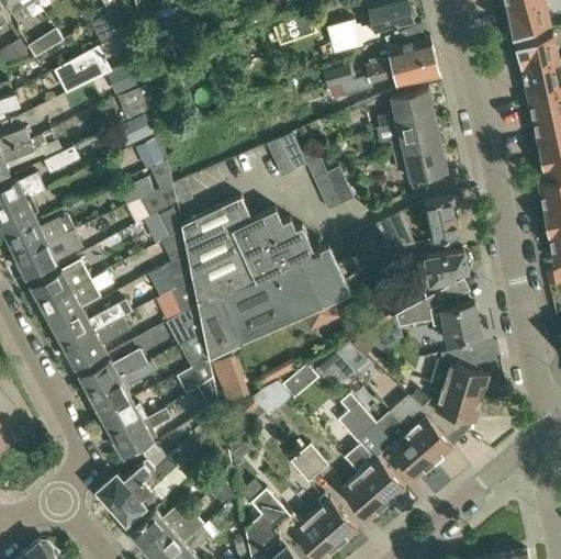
[(3,0),(11,11),(18,22),(26,17),(22,10),(36,0),(3,0)]
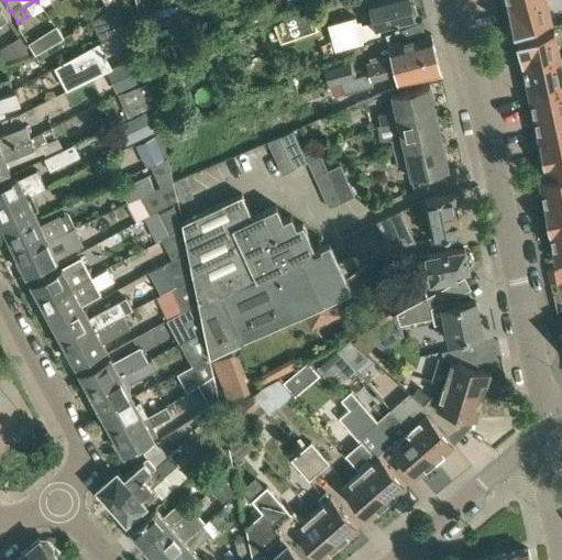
[(112,0),(101,0),(108,11),(117,7),(112,0)]
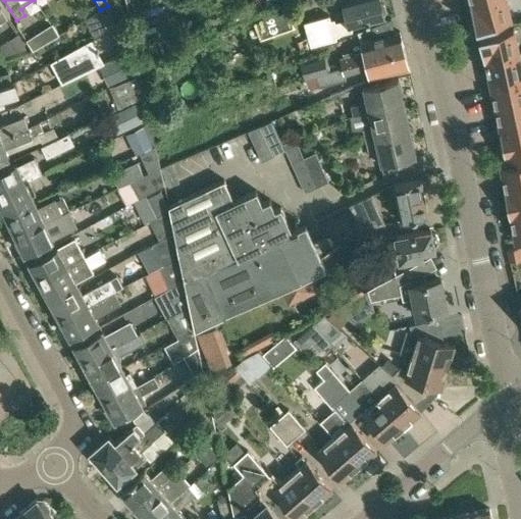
[(379,0),(350,0),(344,2),(349,20),(335,23),(336,27),(315,32),(318,44),(335,40),(334,37),(352,33),(351,28),(384,18),(379,0)]
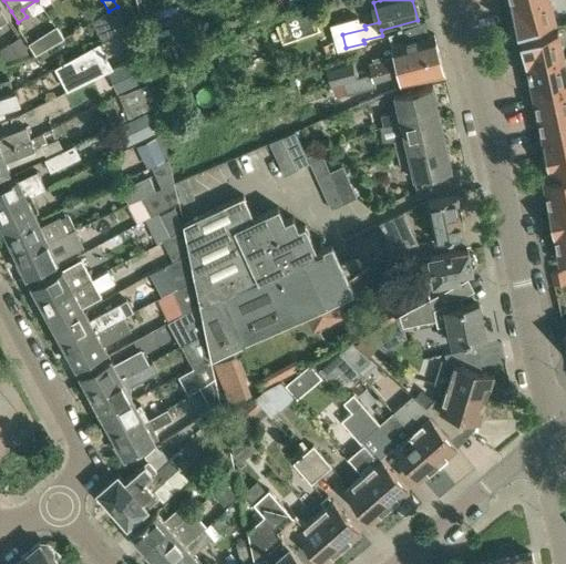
[(554,23),(546,0),(531,0),(510,6),(516,33),(554,23)]
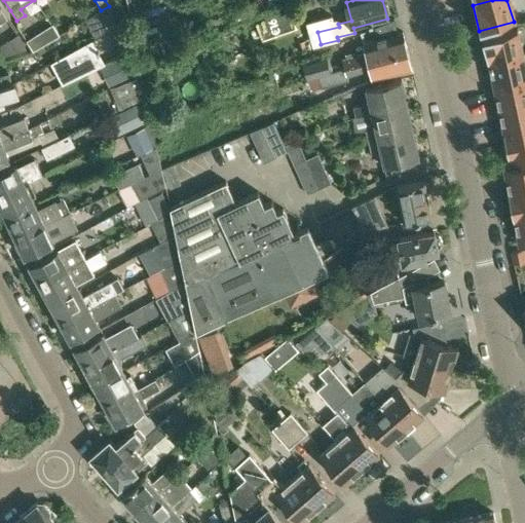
[(83,23),(94,40),(115,29),(106,10),(83,23)]
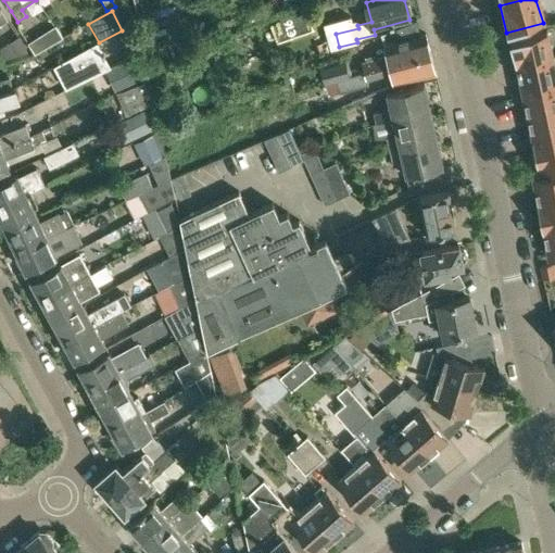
[(305,14),(269,28),(274,39),(276,45),(313,30),(305,14)]
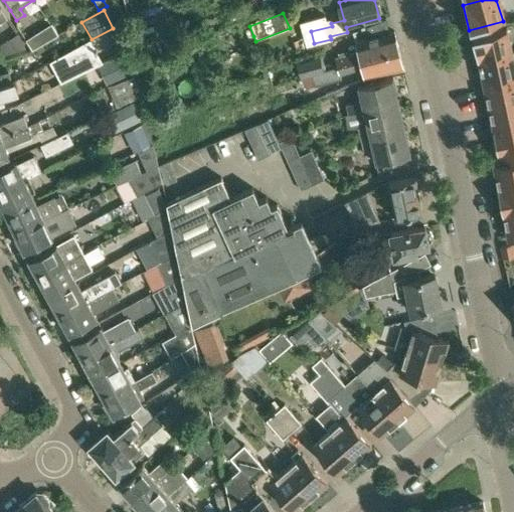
[(362,31),(364,41),(356,43),(359,53),(336,59),(338,68),(399,51),(394,33),(389,34),(385,20),(362,31)]
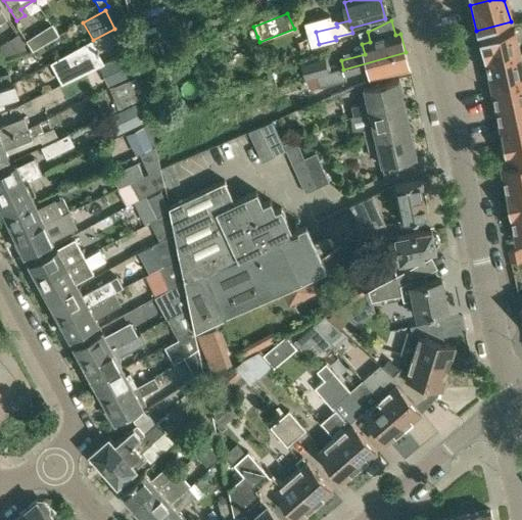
[(26,43),(32,52),(58,38),(51,26),(26,43)]
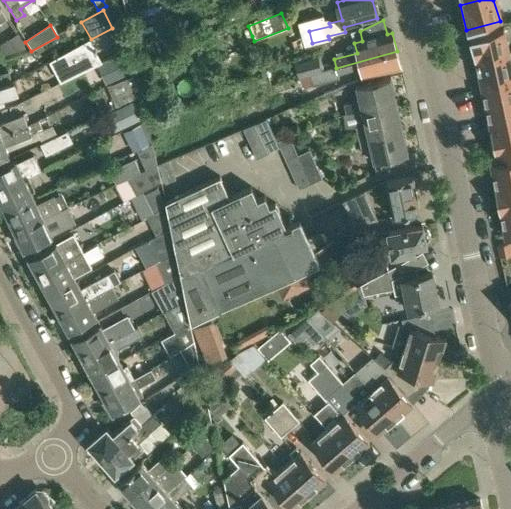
[(474,62),(508,55),(502,30),(469,37),(474,62)]
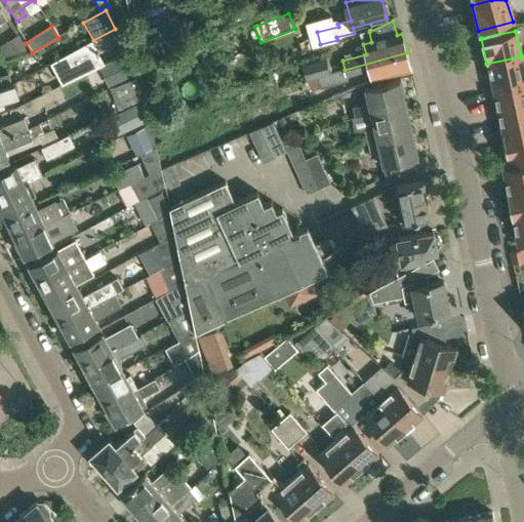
[(0,50),(5,57),(15,54),(8,43),(0,47),(0,50)]
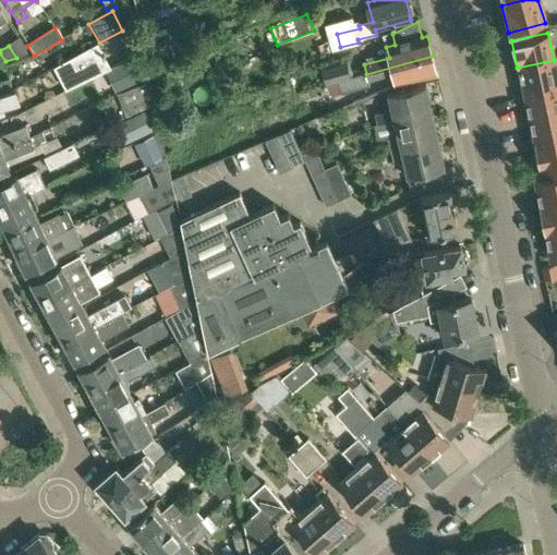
[(110,71),(104,58),(96,46),(52,70),(65,92),(110,71)]
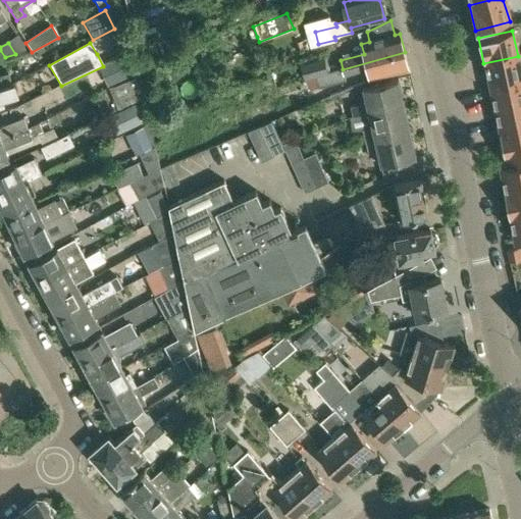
[(371,81),(410,69),(405,52),(343,69),(329,72),(329,73),(318,76),(315,78),(318,90),(345,83),(344,78),(345,78),(368,70),(371,81)]
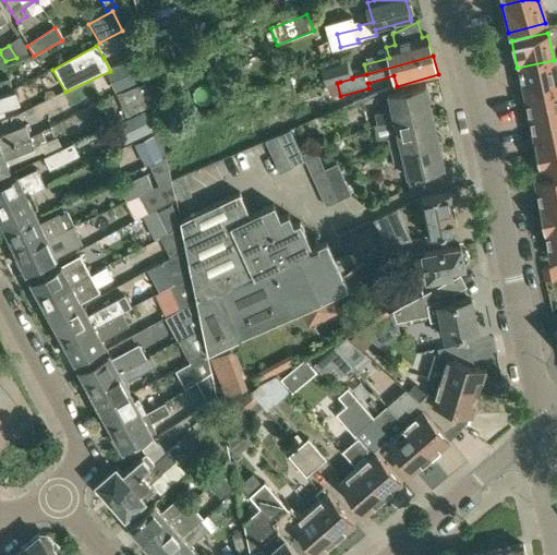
[(135,59),(105,73),(116,95),(146,80),(135,59)]
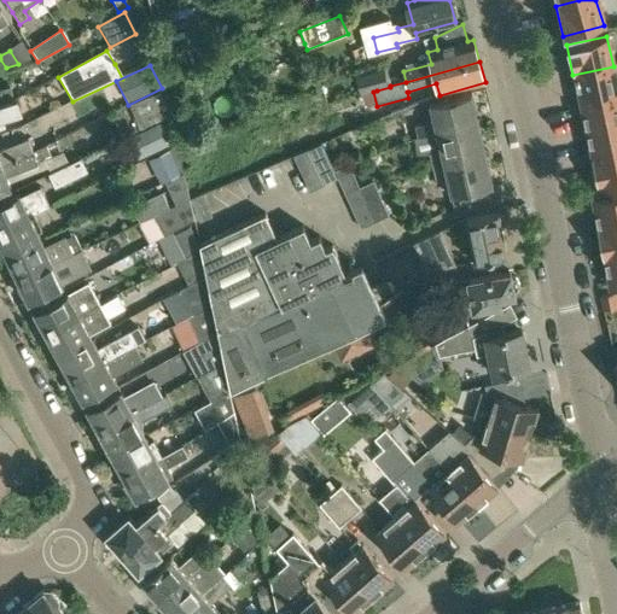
[(616,94),(616,85),(613,66),(572,75),(572,76),(574,76),(580,103),(616,94)]
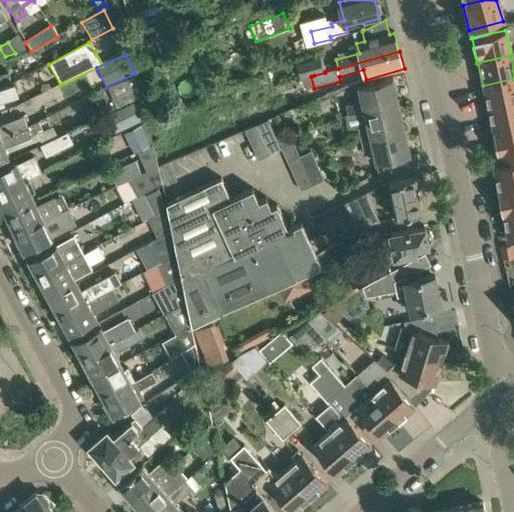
[(300,79),(311,76),(314,75),(325,72),(325,71),(321,57),(296,64),(300,79)]
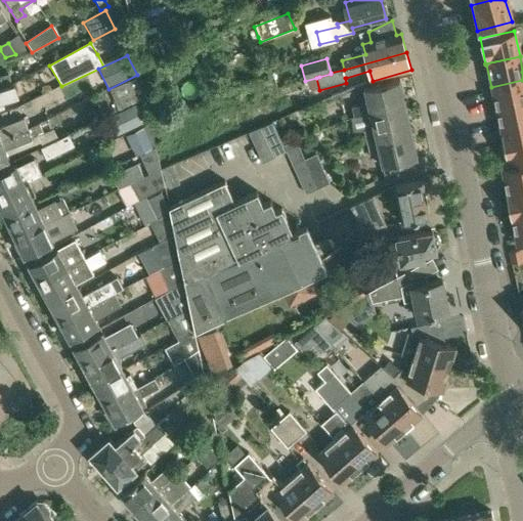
[(0,89),(12,85),(8,74),(0,77),(0,89)]
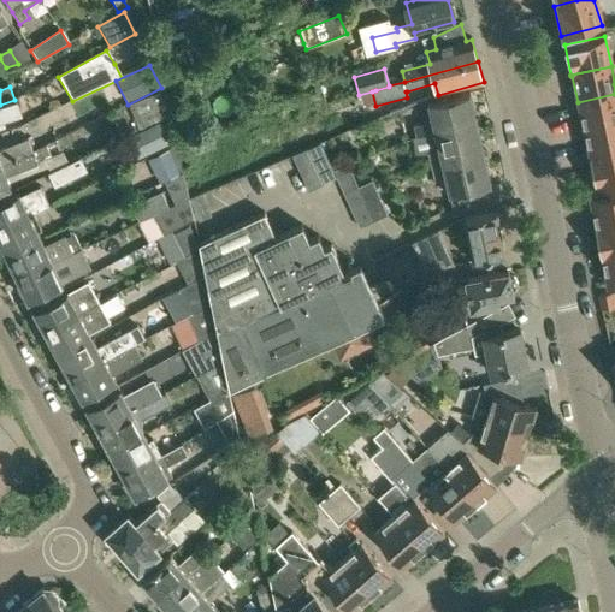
[(139,102),(148,126),(170,117),(160,93),(139,102)]
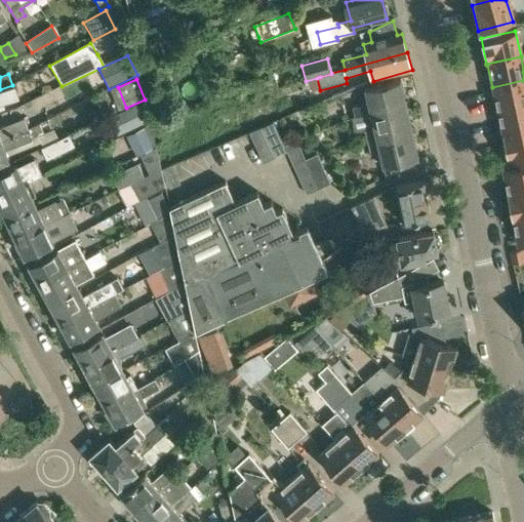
[(371,115),(406,107),(400,80),(365,88),(368,105),(351,109),(354,119),(371,115)]
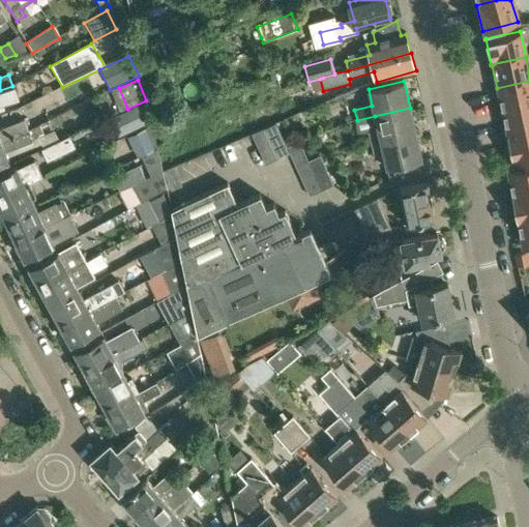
[(528,107),(528,81),(497,88),(502,113),(528,107)]
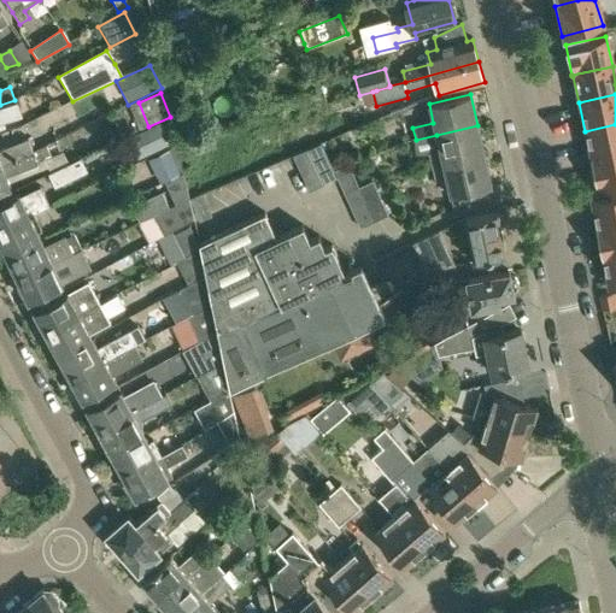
[(0,129),(4,129),(0,119),(18,112),(15,100),(0,105),(0,129)]
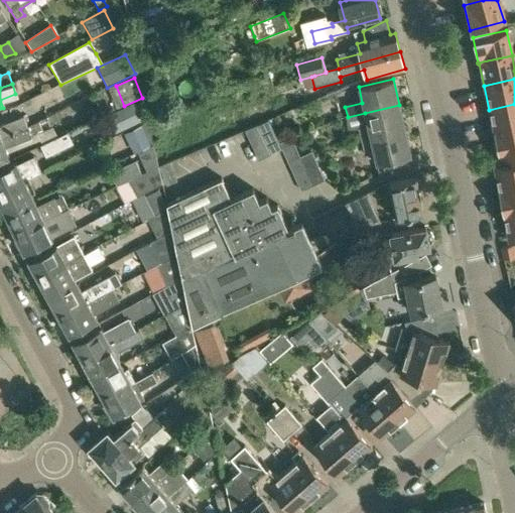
[(106,117),(115,135),(142,122),(134,104),(106,117)]
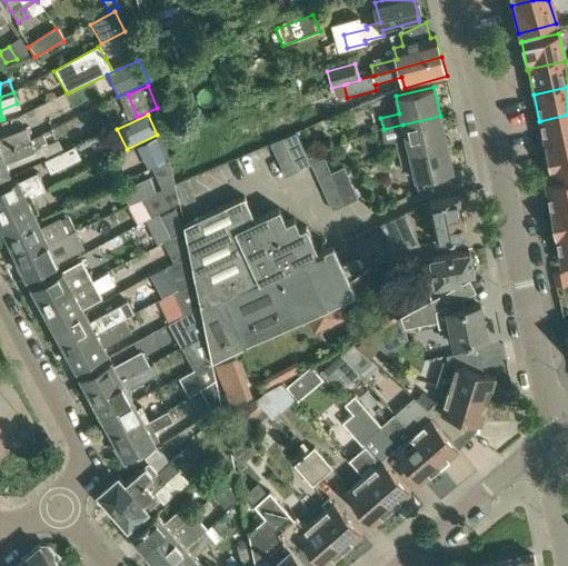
[(544,146),(544,147),(567,141),(567,115),(539,121),(545,146),(544,146)]
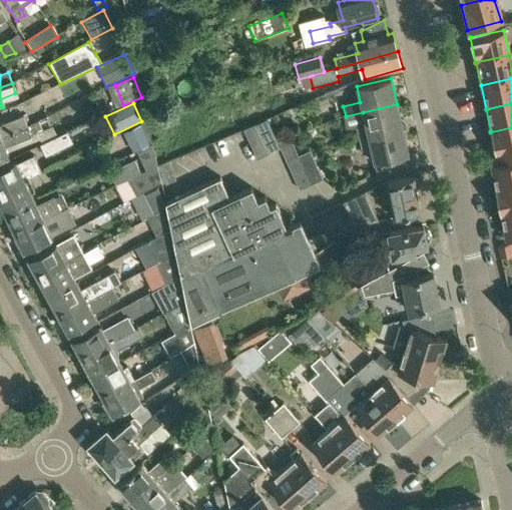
[(356,130),(358,139),(403,129),(397,104),(363,112),(366,127),(356,130)]
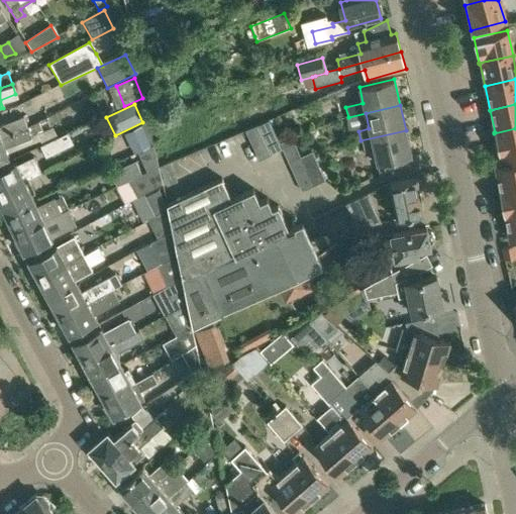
[(0,140),(27,129),(22,118),(0,126),(0,140)]
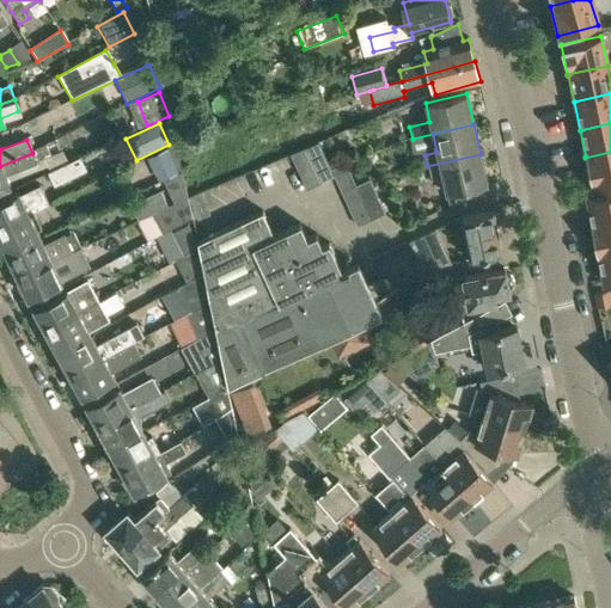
[(304,152),(321,184),(335,178),(331,170),(318,145),(304,152)]
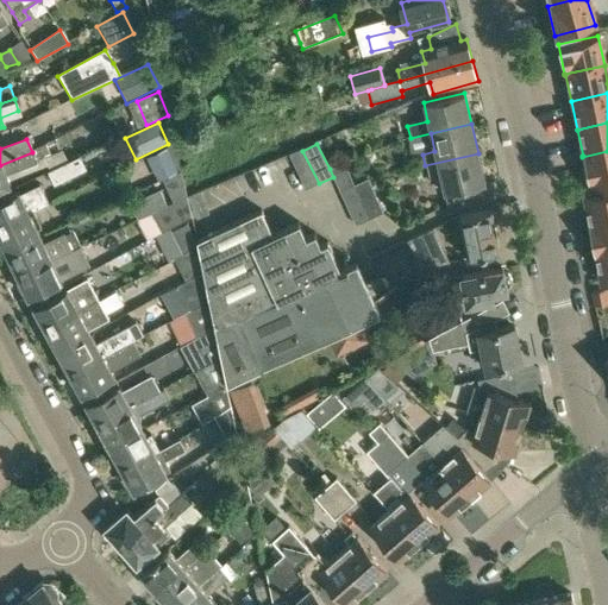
[(173,145),(157,152),(160,157),(167,172),(169,177),(180,171),(175,151),(173,145)]
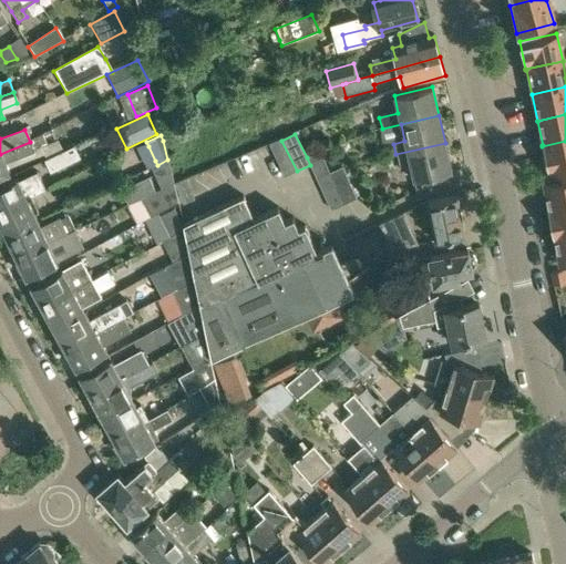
[(0,176),(9,173),(6,164),(35,152),(47,147),(42,137),(30,142),(0,154),(0,176)]
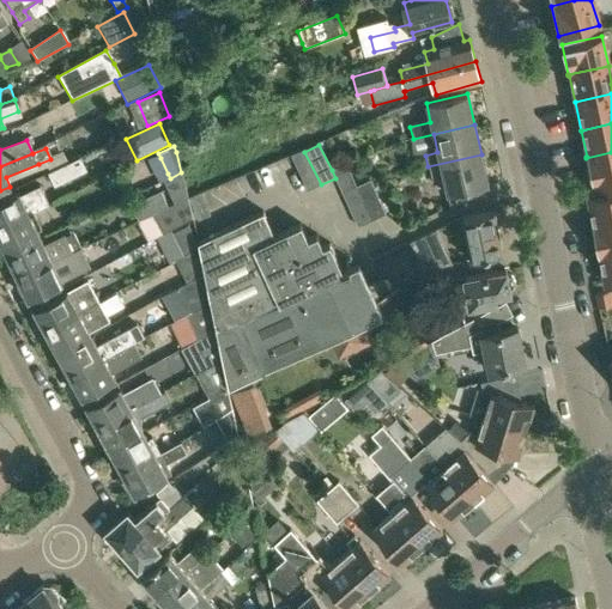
[(307,192),(321,184),(304,152),(290,158),(307,192)]
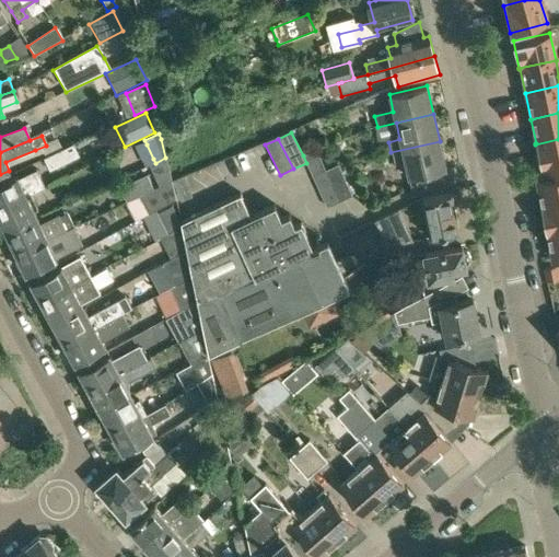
[(558,167),(558,139),(535,144),(540,172),(558,167)]
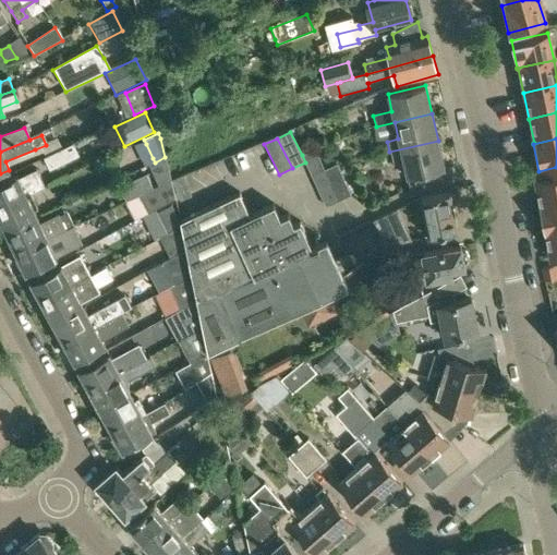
[(445,168),(438,141),(389,152),(392,165),(403,163),(410,190),(437,177),(434,170),(445,168)]
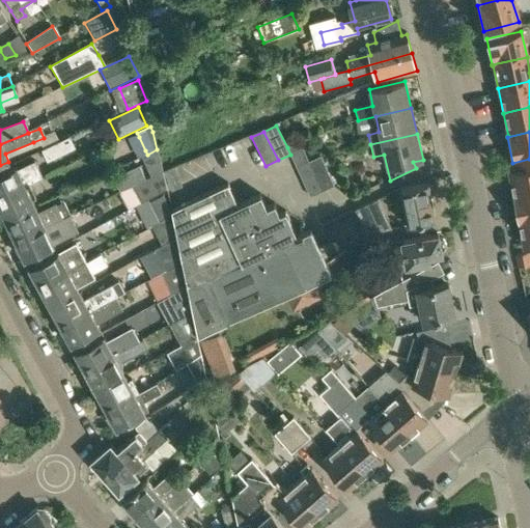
[(40,151),(46,162),(74,149),(68,138),(40,151)]
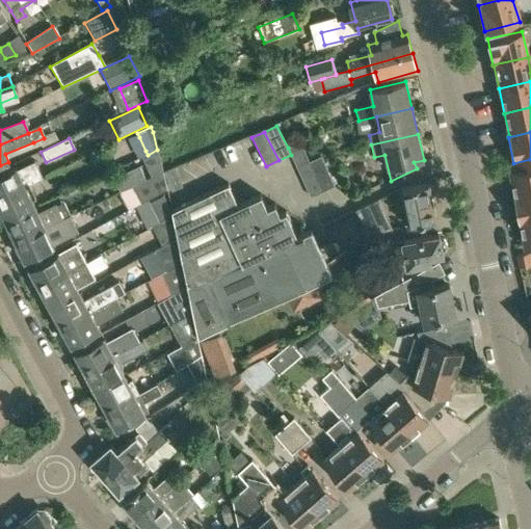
[(299,143),(288,148),(291,155),(297,168),(311,197),(322,192),(309,163),(299,143)]
